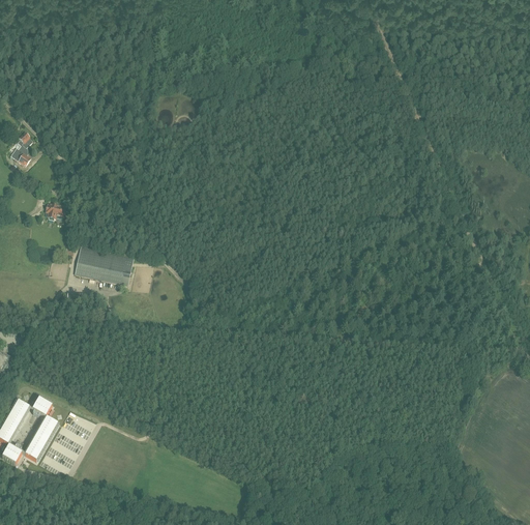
[(22,129),(23,132),(19,136),(21,137),(18,140),(21,143),(19,146),(17,145),(10,153),(18,158),(18,157),(26,163),(31,155),(27,152),(28,150),(28,145),(26,145),(32,139),(32,138),(30,136),(31,135),(25,129),(23,128),(22,129)]
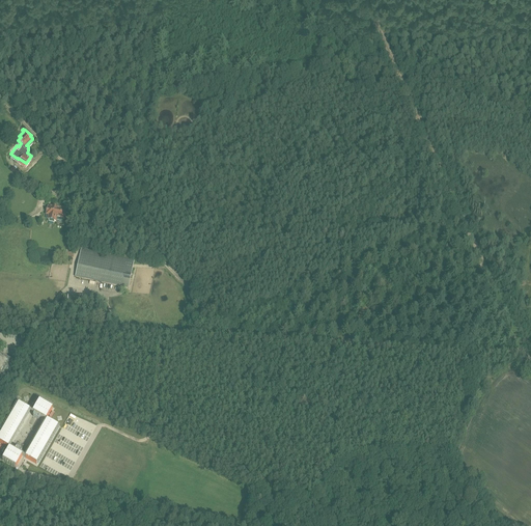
[(48,202),(47,210),(49,210),(48,215),(50,215),(49,217),(54,218),(54,216),(56,216),(57,212),(64,214),(65,206),(65,203),(57,201),(57,202),(49,201),(48,202)]
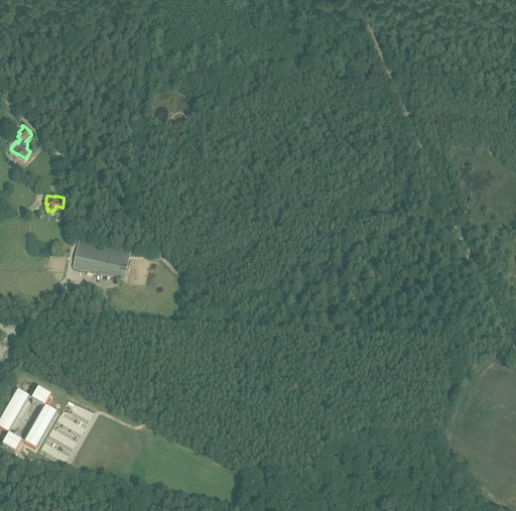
[(79,238),(73,264),(125,275),(130,249),(79,238)]
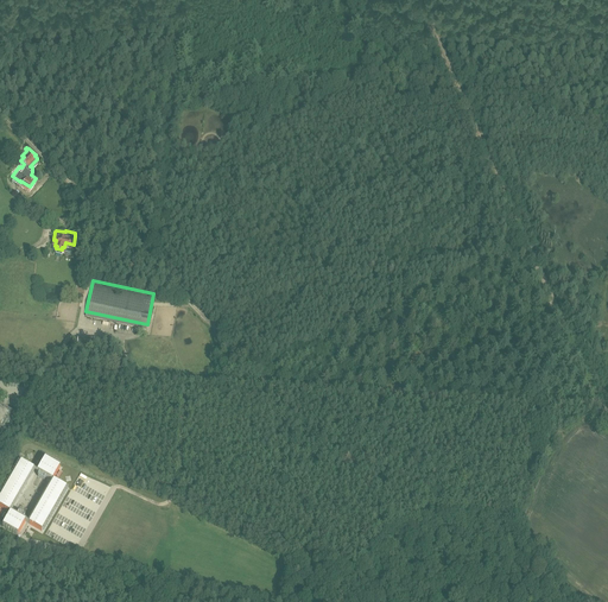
[(0,432),(1,433),(16,409),(11,405),(5,403),(1,400),(0,399),(0,432)]
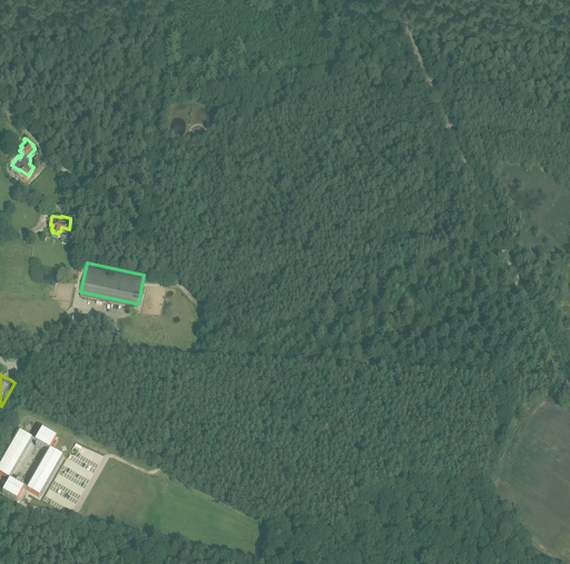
[(41,425),(35,436),(49,445),(56,433),(41,425)]
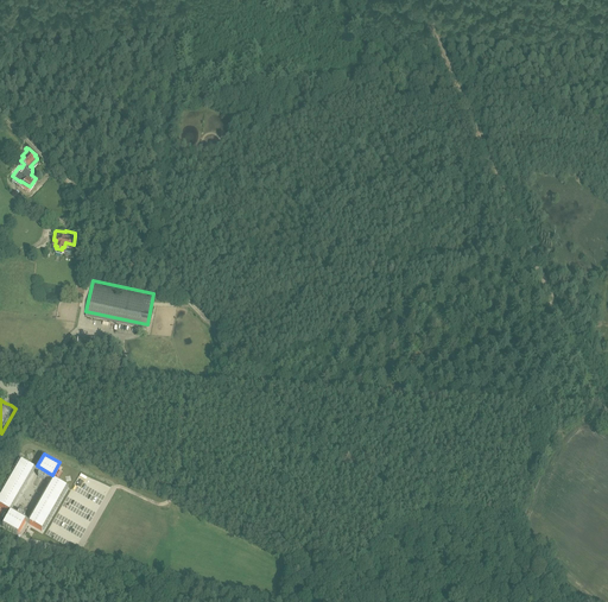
[(21,457),(0,493),(0,501),(10,507),(33,464),(21,457)]
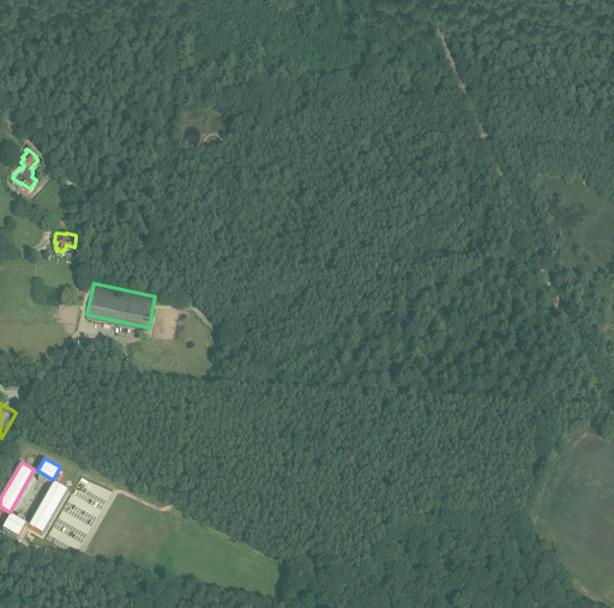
[(67,487),(54,480),(53,480),(37,470),(34,469),(10,512),(25,522),(30,523),(42,531),(67,487)]
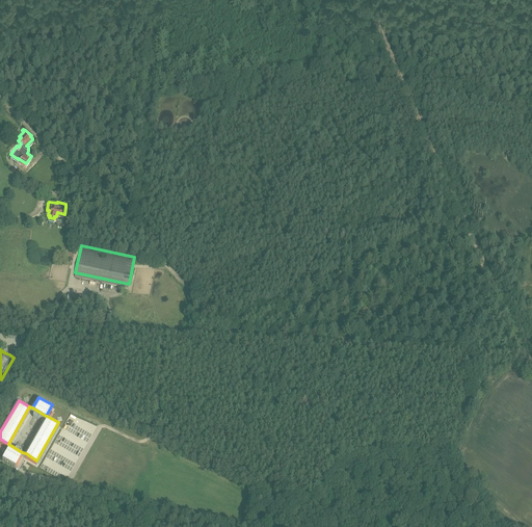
[(8,444),(2,455),(16,463),(22,452),(8,444)]
